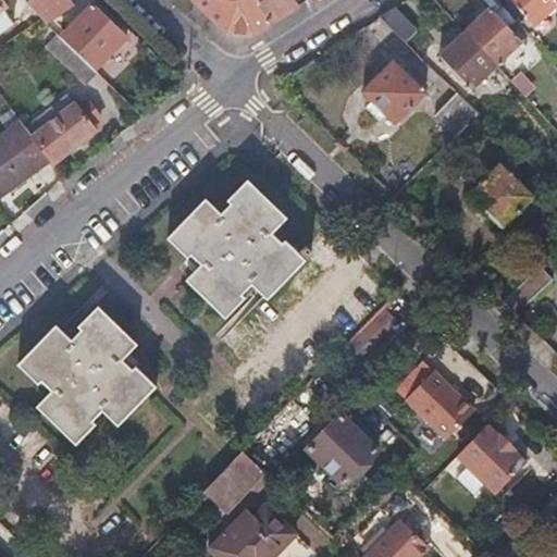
[(27,0),(24,3),(35,14),(45,24),(53,19),(72,4),(67,0),(27,0)]
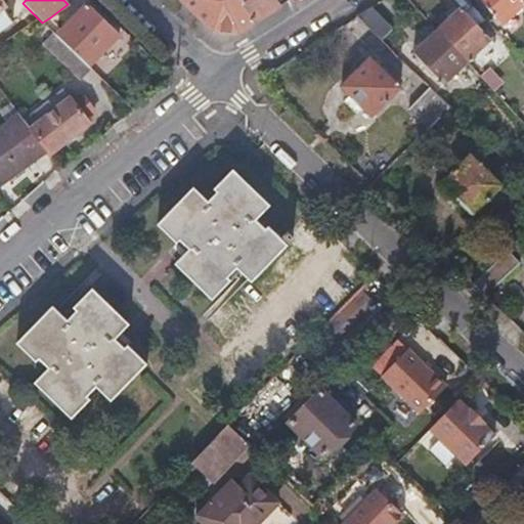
[(181,0),(211,31),(237,32),(254,23),(238,0),(181,0)]
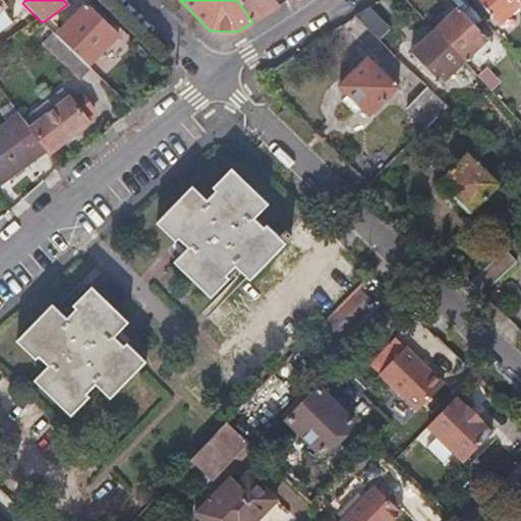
[(270,0),(237,0),(252,22),(276,8),(270,0)]
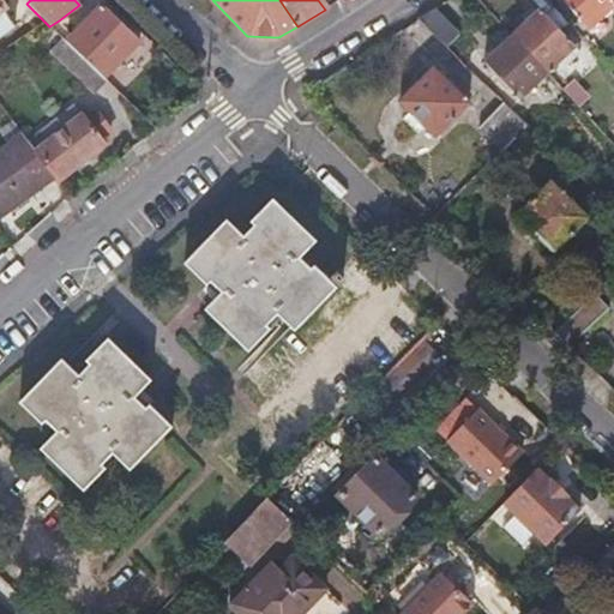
[(512,37),(547,73),(571,50),(576,55),(581,50),(549,16),(557,10),(548,0),(525,0),(539,13),(512,37)]
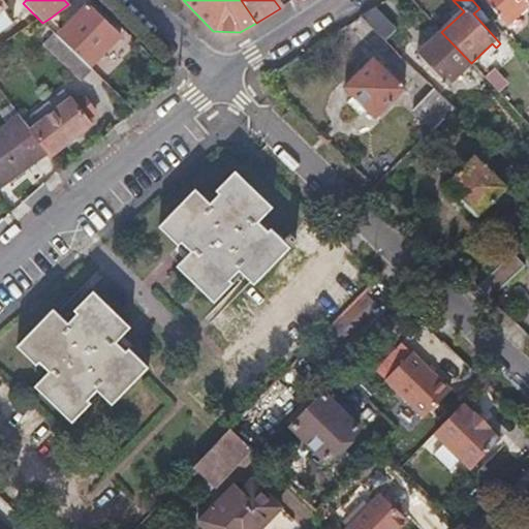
[(485,0),(506,26),(528,6),(528,2),(527,0),(485,0)]
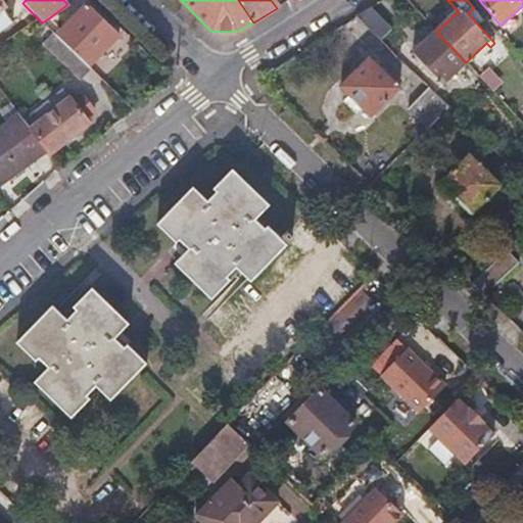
[(0,31),(11,22),(2,8),(3,7),(0,2),(0,31)]
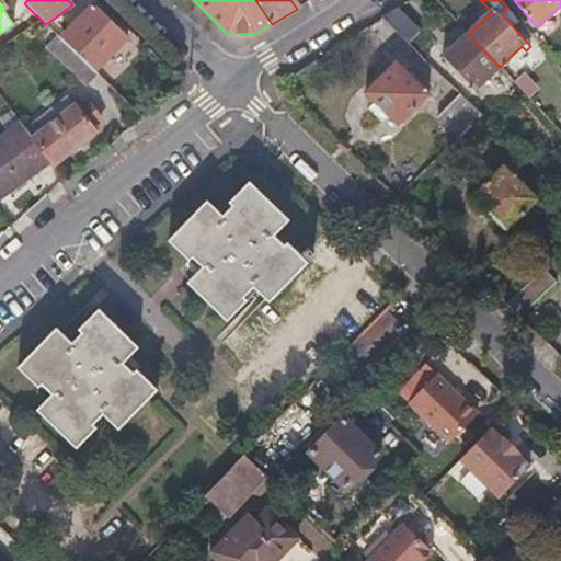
[(133,64),(125,56),(117,49),(128,36),(94,3),(67,31),(59,37),(110,87),(133,64)]
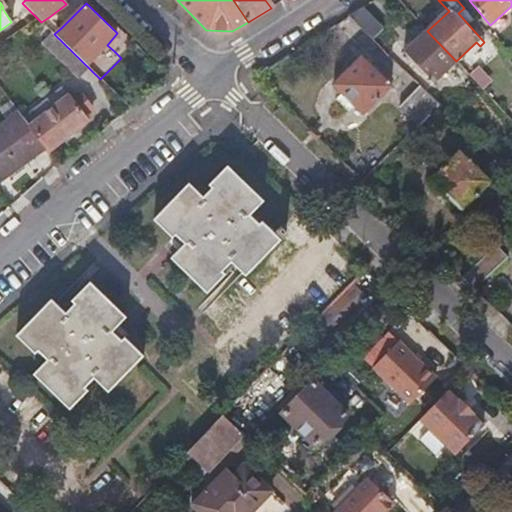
[(348,17),(360,28),(371,39),(382,28),(362,8),(348,17)]
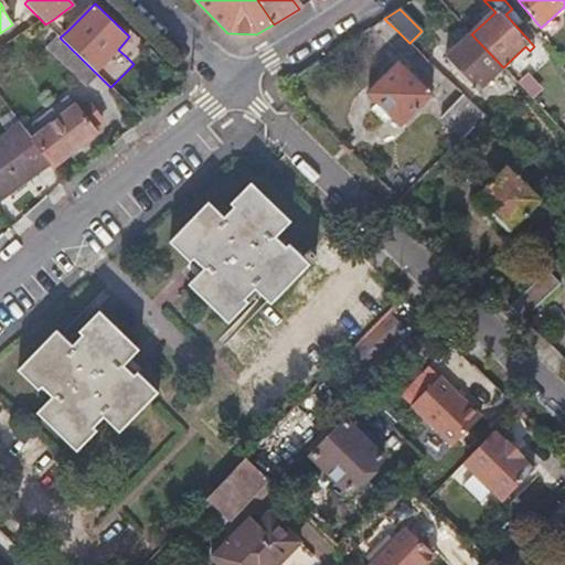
[(67,31),(54,19),(45,24),(60,38),(67,31)]
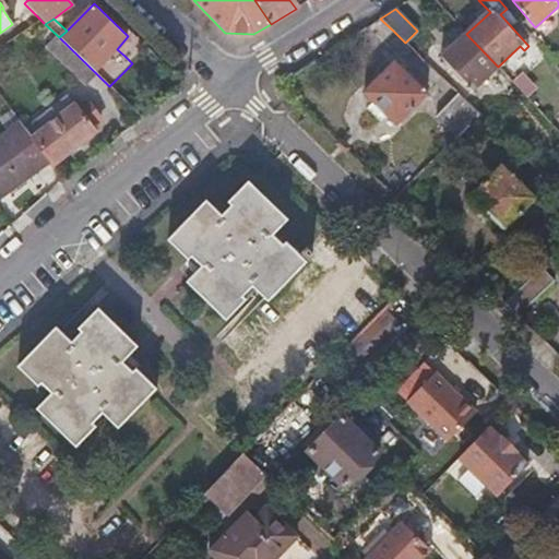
[(472,91),(498,67),(466,34),(440,58),(472,91)]
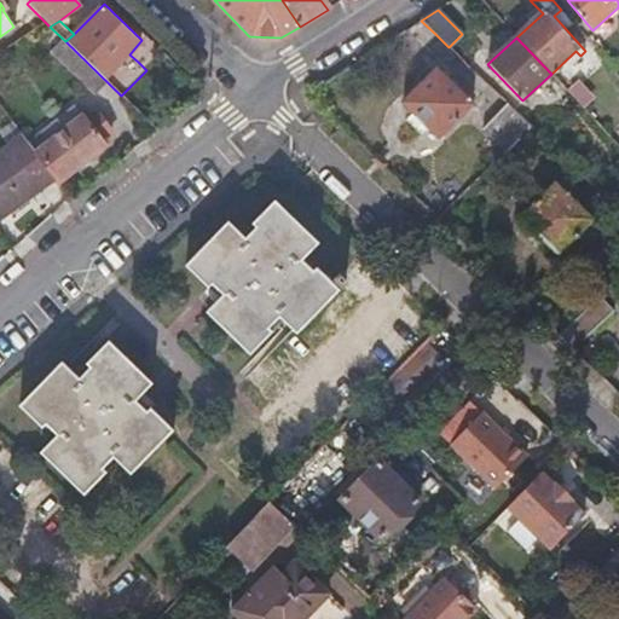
[(392,109),(409,126),(426,144),(460,110),(426,75),(392,109)]
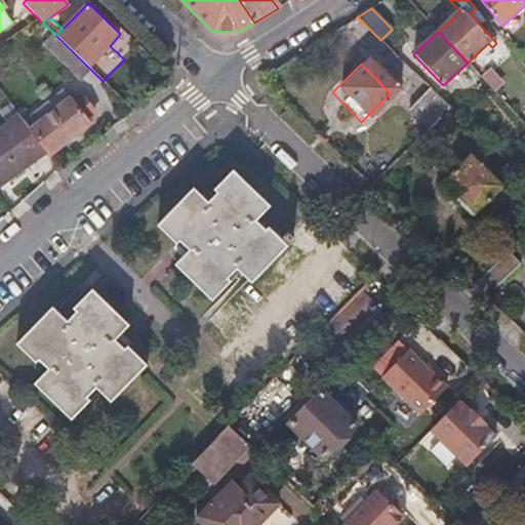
[(65,88),(26,119),(32,126),(72,96),(65,88)]
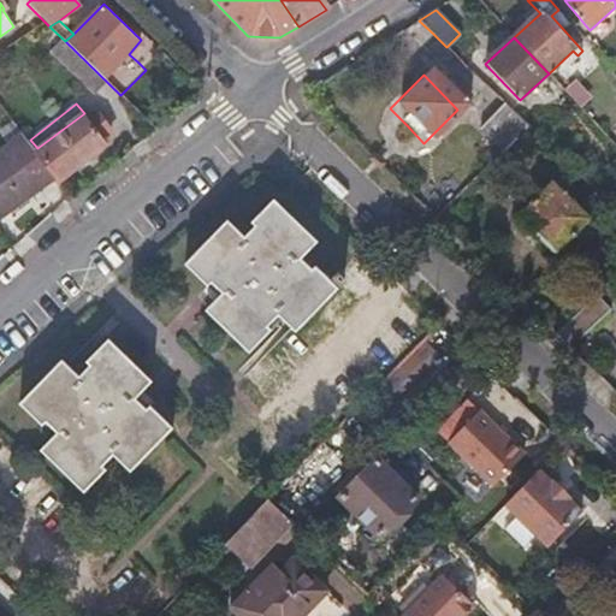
[(527,126),(516,114),(504,104),(481,128),(504,149),(527,126)]
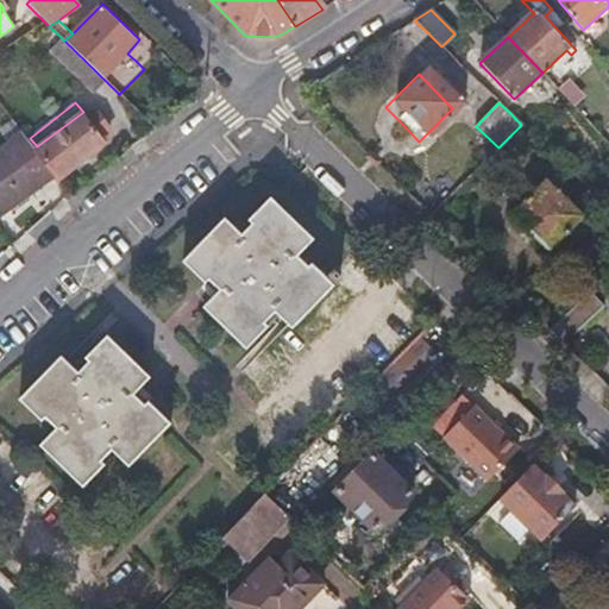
[(83,112),(37,146),(56,174),(58,176),(105,140),(101,137),(112,130),(98,111),(87,118),(83,112)]
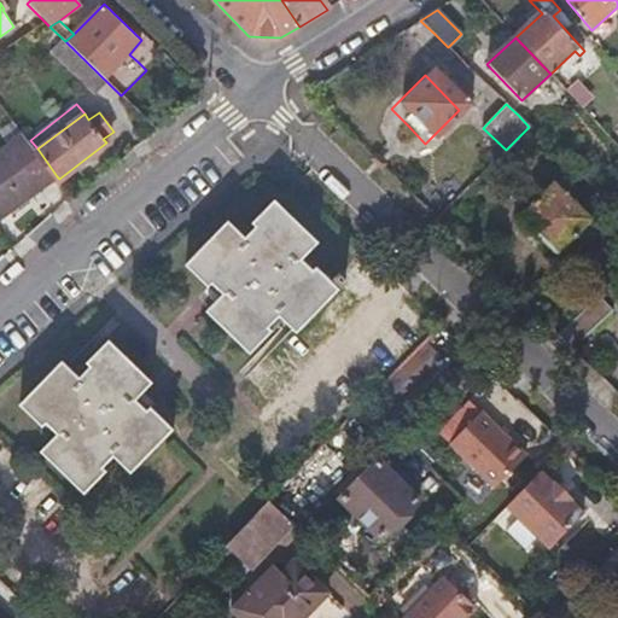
[(0,220),(57,176),(38,149),(30,140),(25,134),(0,153),(0,220)]
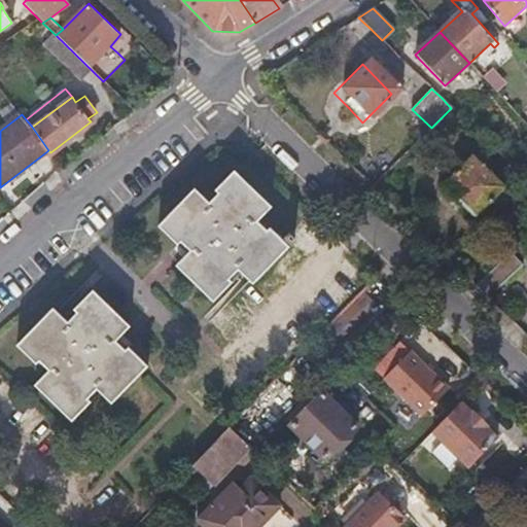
[(443,184),(457,199),(472,213),(496,187),(467,159),(443,184)]
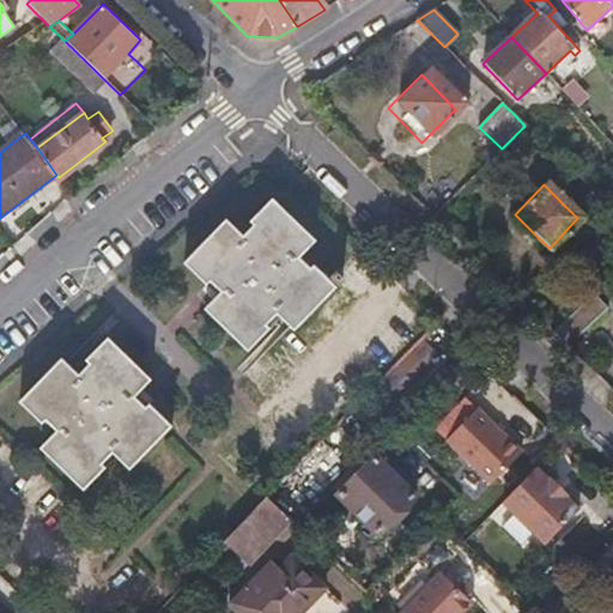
[(586,205),(592,210),(598,216),(588,226),(599,237),(612,222),(612,210),(595,194),(586,205)]
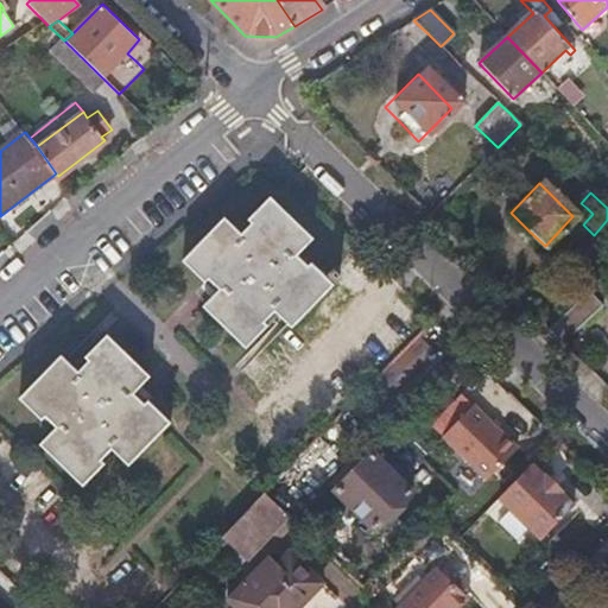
[(207,285),(208,283),(209,282),(221,292),(203,310),(247,352),(279,317),(292,329),(334,287),(299,255),(314,241),(272,201),(240,235),(226,222),(184,265),(207,285)]
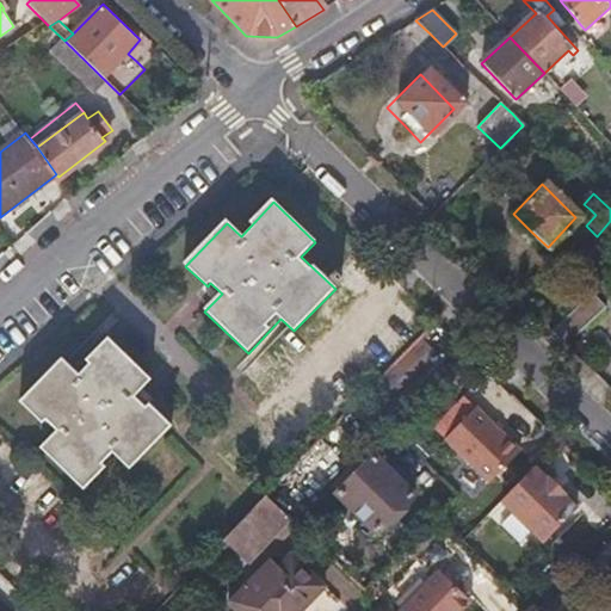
[(549,332),(557,339),(565,346),(604,306),(590,290),(549,332)]
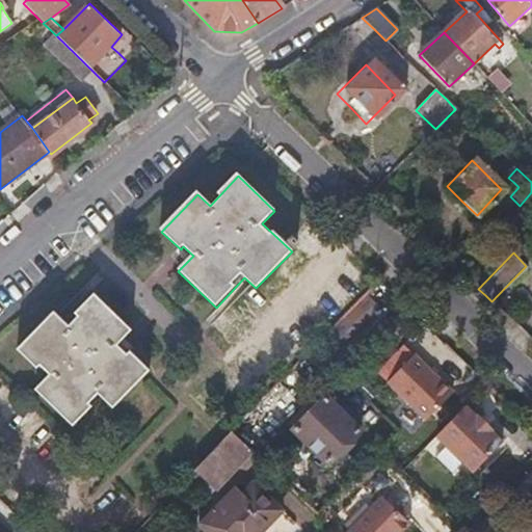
[(95,297),(94,298),(130,334),(132,333),(95,297)]
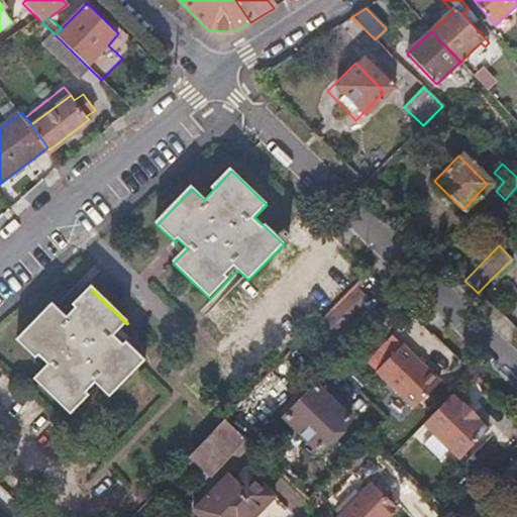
[(126,324),(91,290),(65,317),(53,306),(18,342),(46,369),(36,380),(74,415),(99,388),(111,398),(145,362),(127,344),(123,349),(113,339),(126,324)]
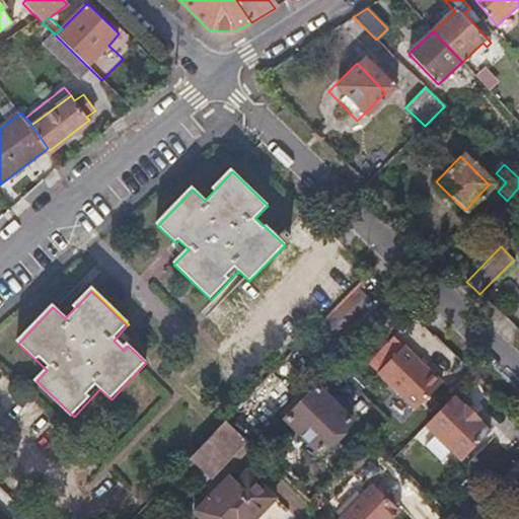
[(339,331),(361,307),(351,296),(326,320),(339,331)]
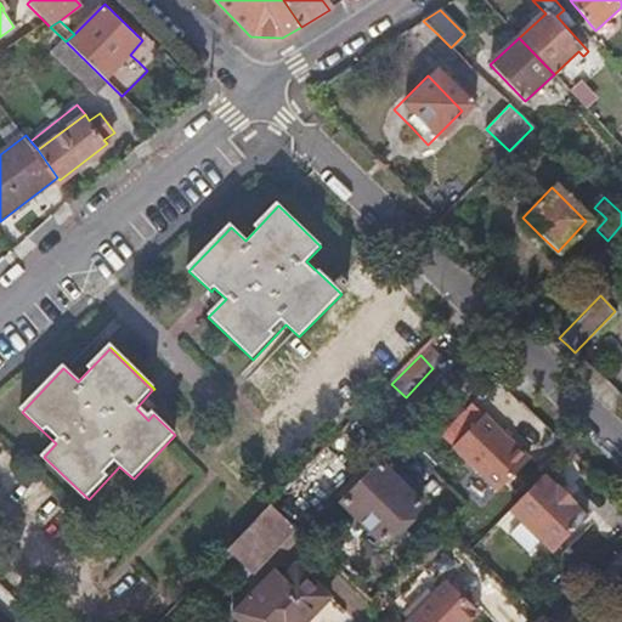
[(464,382),(442,360),(433,368),(406,397),(384,419),(389,424),(399,434),(406,441),(439,408),(464,382)]
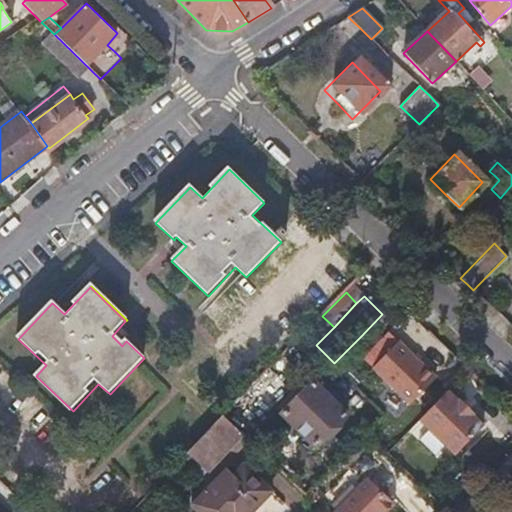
[(399,341),(373,367),(410,404),(436,378),(399,341)]
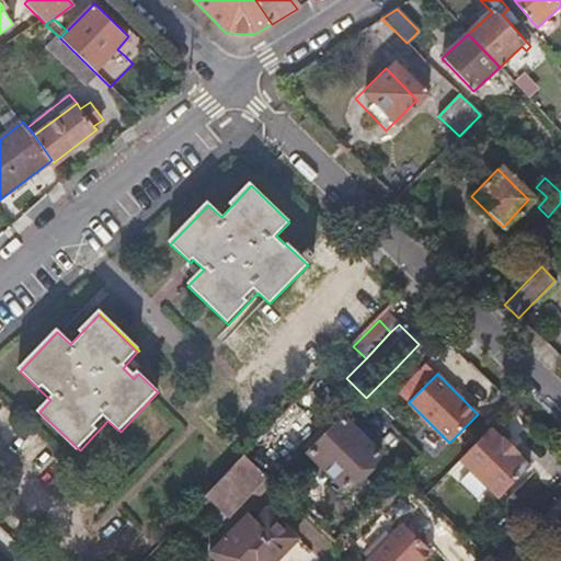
[(354,397),(359,391),(351,382),(345,388),(354,397)]
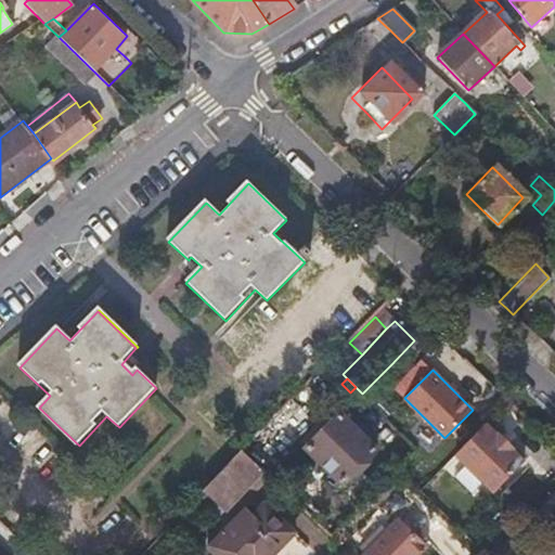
[(307,451),(325,468),(344,487),(377,452),(340,416),(307,451)]
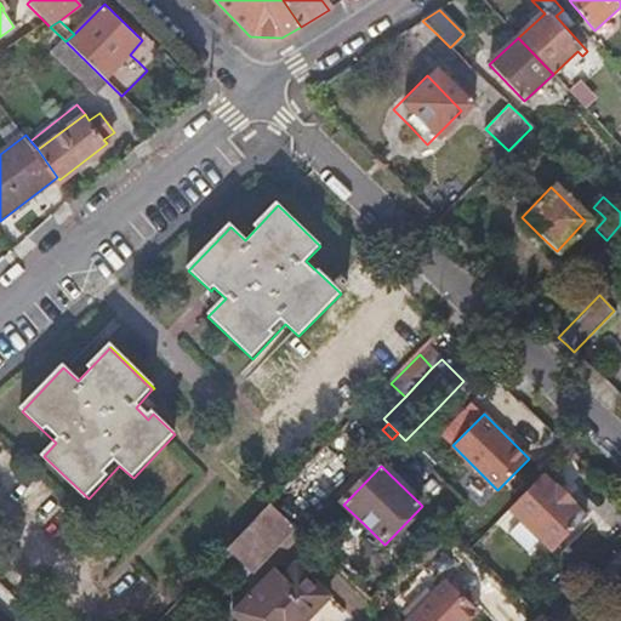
[(543,474),(508,510),(552,551),(586,517),(574,503),(575,502),(557,485),(556,488),(543,474)]
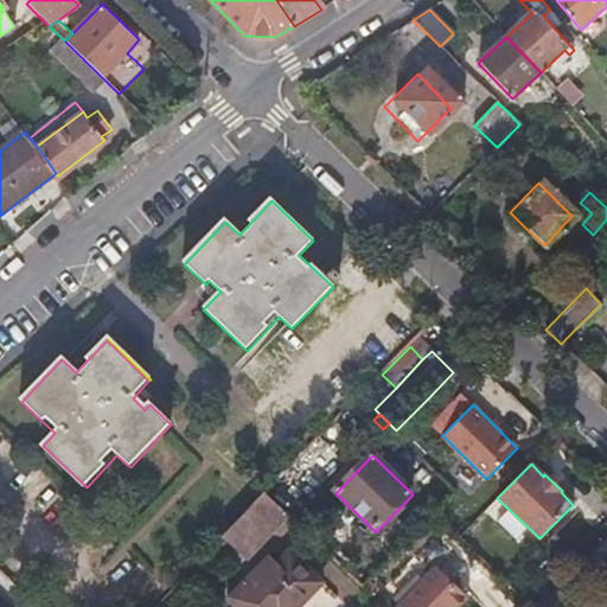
[(294,486),(282,475),(266,493),(276,504),(294,486)]
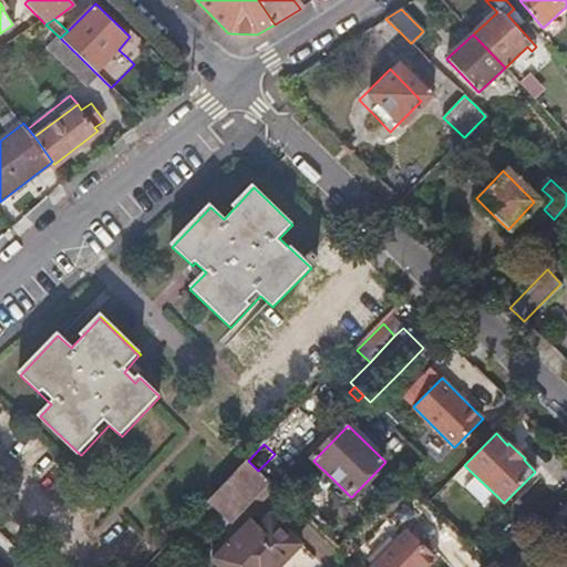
[(248,461),(228,481),(207,502),(232,524),(270,483),(258,471),(248,461)]
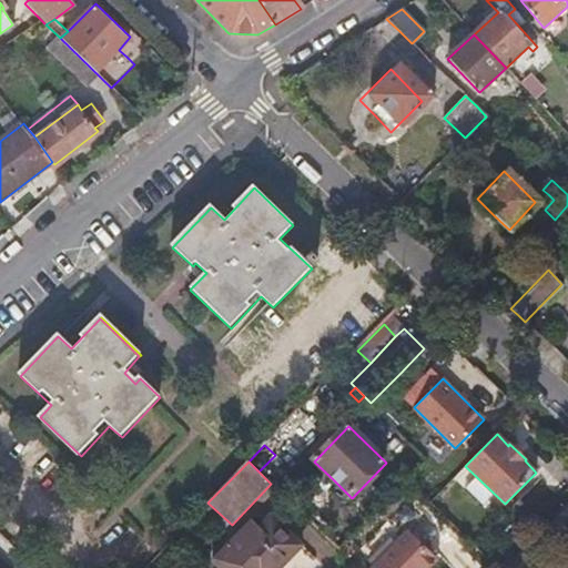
[(222,567),(279,567),(302,545),(272,517),(222,567)]
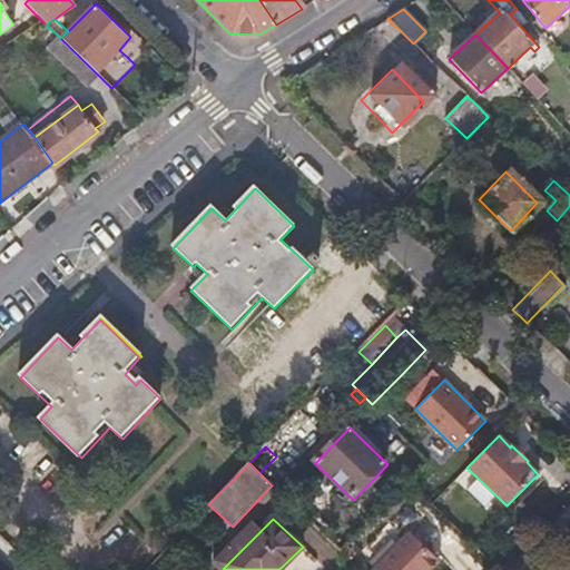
[(430,569),(439,561),(409,532),(372,569),(430,569)]
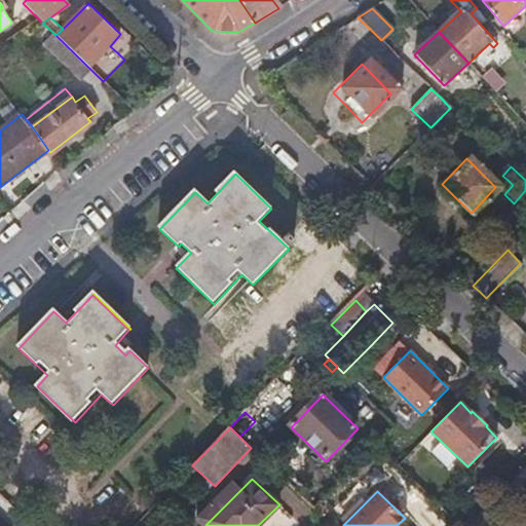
All buildings are outlined.
